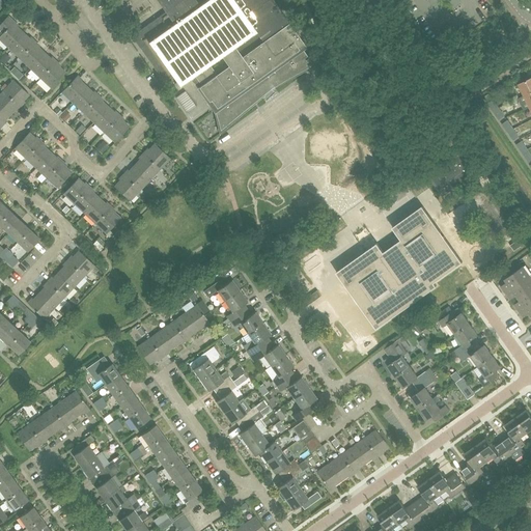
[(157,0),(165,10),(132,36),(154,66),(156,70),(164,81),(172,76),(179,86),(195,76),(223,56),(230,66),(290,24),(273,0),(157,0)]
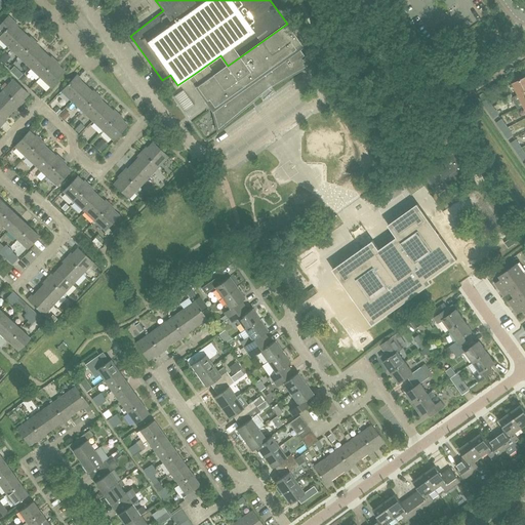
[(8,15),(0,24),(0,29),(3,32),(0,34),(0,39),(8,47),(24,32),(17,27),(18,26),(8,15)]
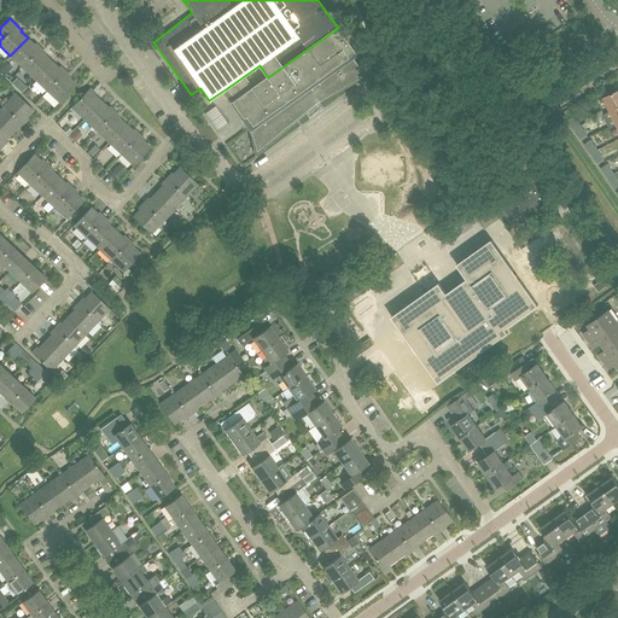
[(260,65),(227,88),(234,99),(232,100),(244,118),(244,117),(246,116),(252,124),(250,126),(257,151),(269,141),(304,112),(315,103),(314,101),(318,99),(319,100),(324,98),(324,99),(354,82),(354,81),(365,75),(366,77),(367,77),(351,56),(355,52),(356,56),(357,54),(338,28),(268,77),(260,65)]
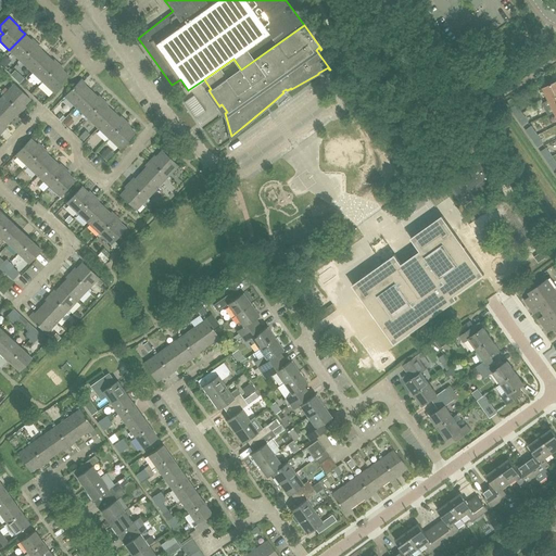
[(25,34),(9,50),(20,61),(37,43),(32,38),(30,39),(25,34)]
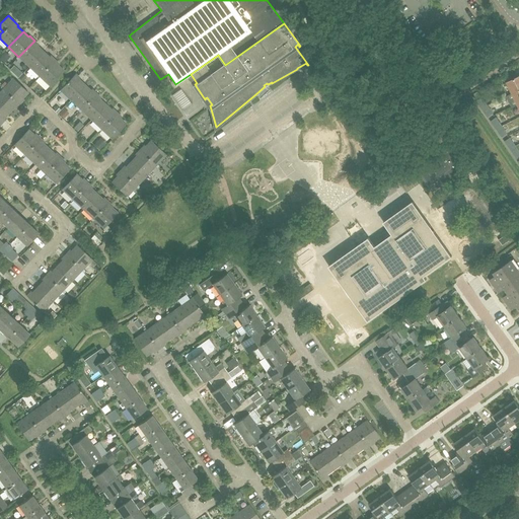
[(34,41),(18,57),(28,65),(29,67),(44,51),(38,46),(39,45),(34,41)]
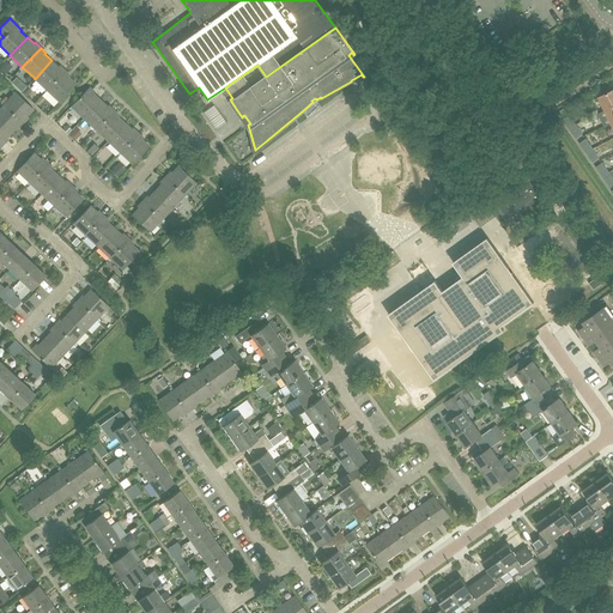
[(52,60),(35,79),(47,90),(65,71),(59,65),(58,66),(52,60)]
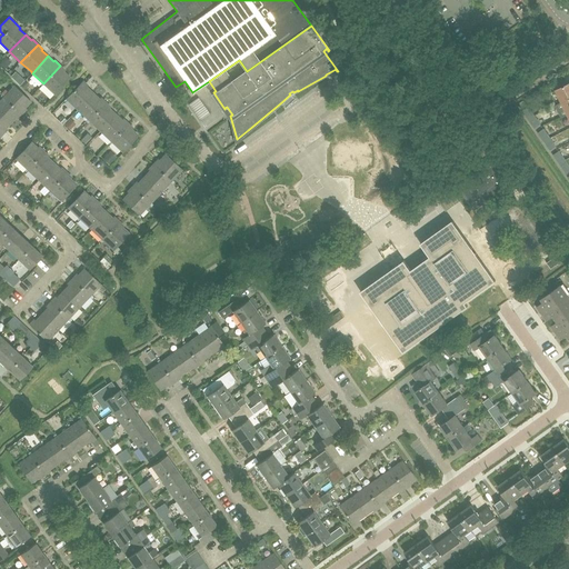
[(6,57),(0,62),(0,65),(3,69),(10,62),(6,57)]
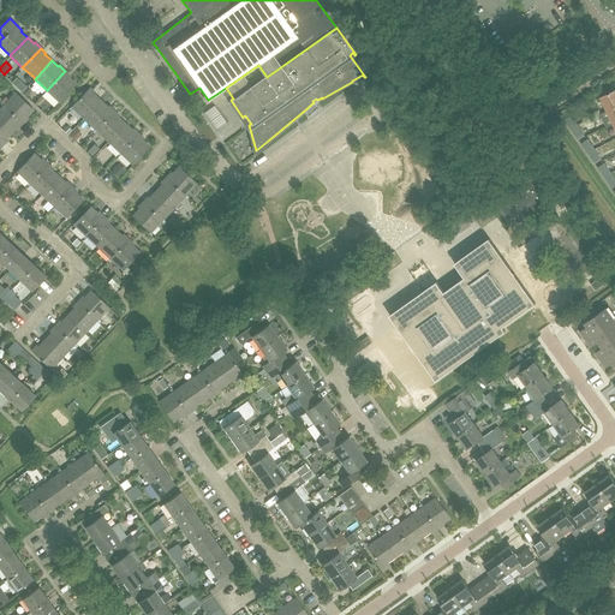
[(65,71),(47,90),(59,102),(77,84),(70,77),(71,76),(65,71)]
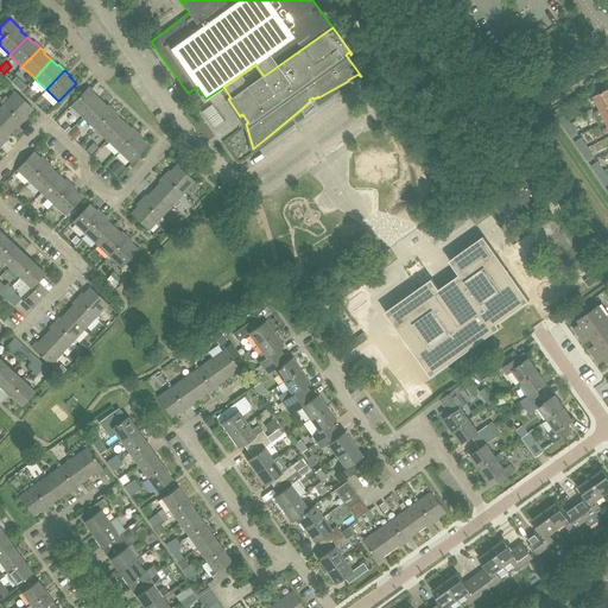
[(21,81),(17,86),(21,90),(26,84),(21,81)]
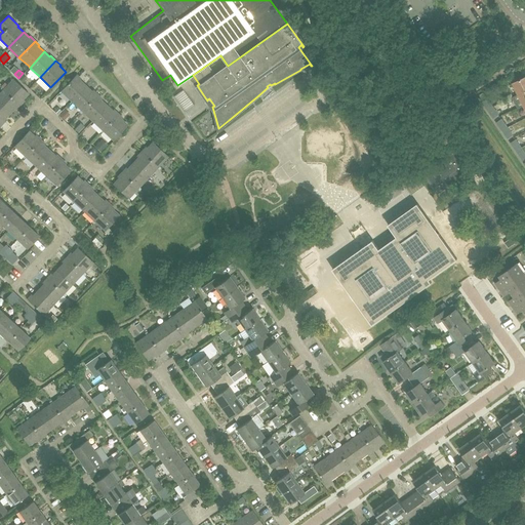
[(77,74),(61,91),(71,102),(86,85),(80,80),(82,79),(77,74)]
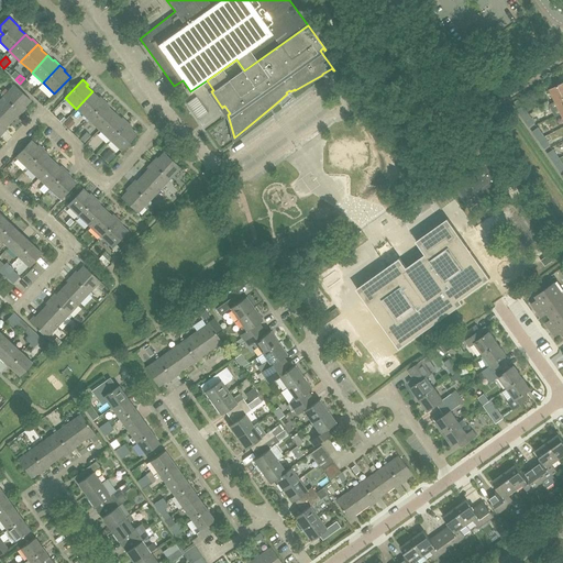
[(562,83),(550,89),(556,101),(562,97),(562,83)]
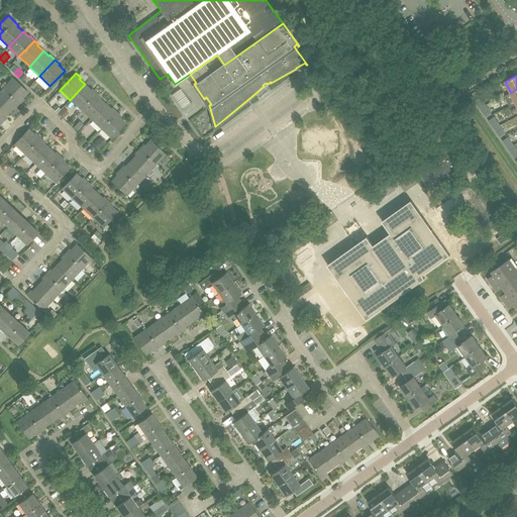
[(13,78),(3,88),(19,104),(24,99),(23,98),(28,92),(13,78)]
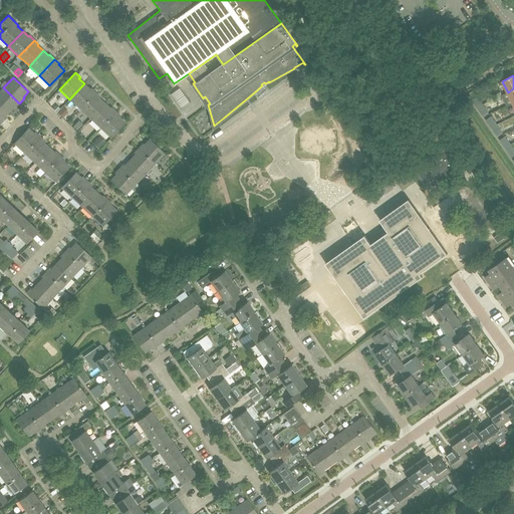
[(166,77),(162,80),(168,88),(172,85),(166,77)]
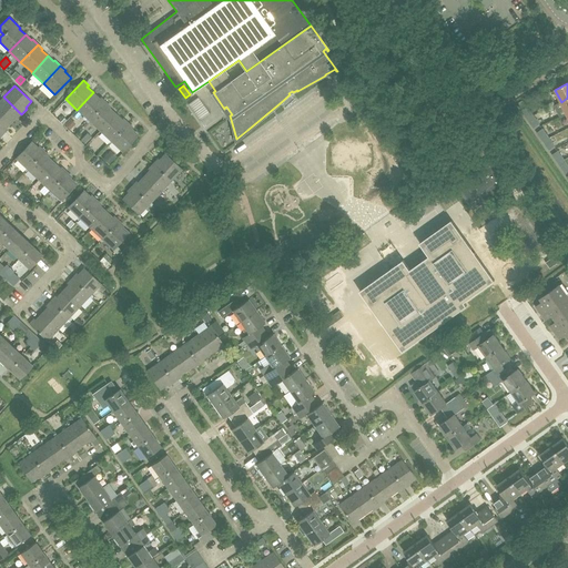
[(93,92),(77,110),(89,120),(105,102),(100,97),(99,98),(93,92)]
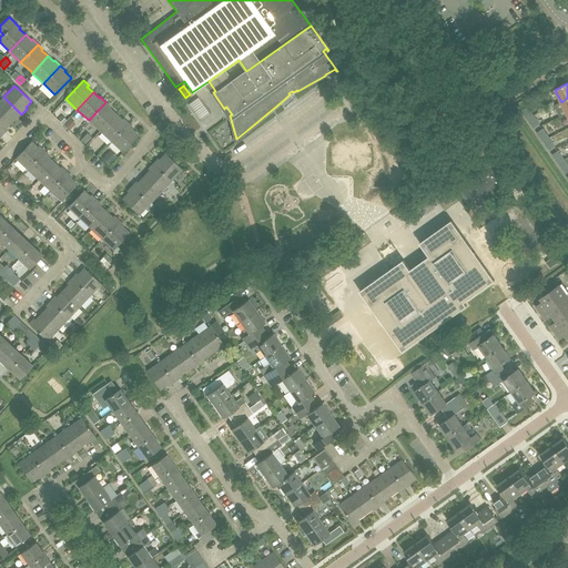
[(3,97),(0,100),(0,114),(10,124),(16,118),(17,119),(21,114),(3,97)]
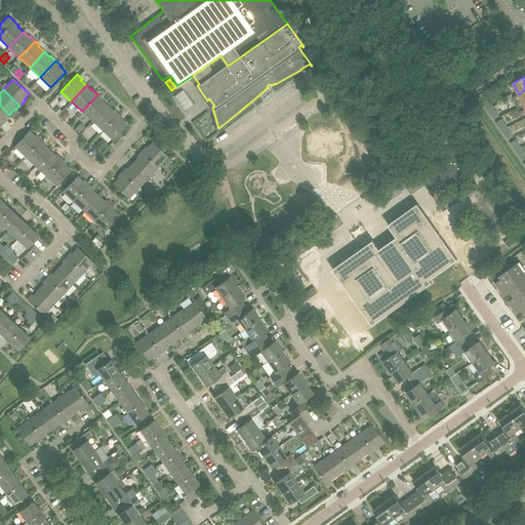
[(524,90),(519,94),(512,97),(518,109),(524,105),(524,90)]
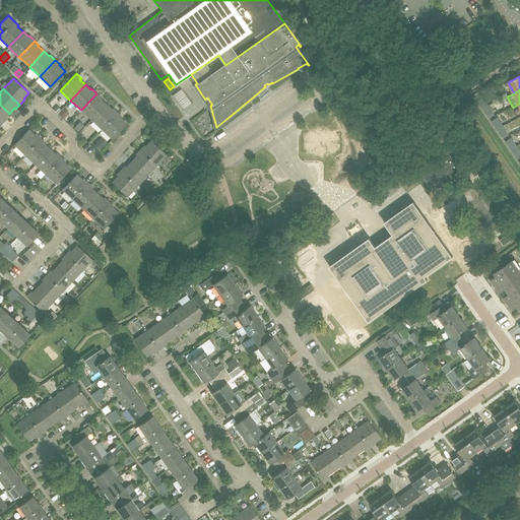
[(96,93),(81,110),(91,120),(106,104),(101,99),(102,98),(96,93)]
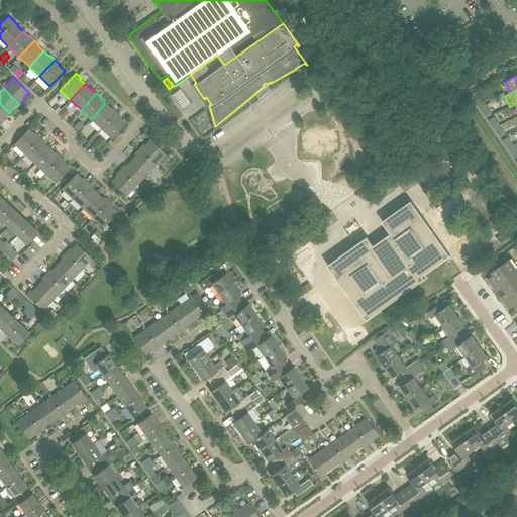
[(481,97),(475,101),(481,109),(486,105),(481,97)]
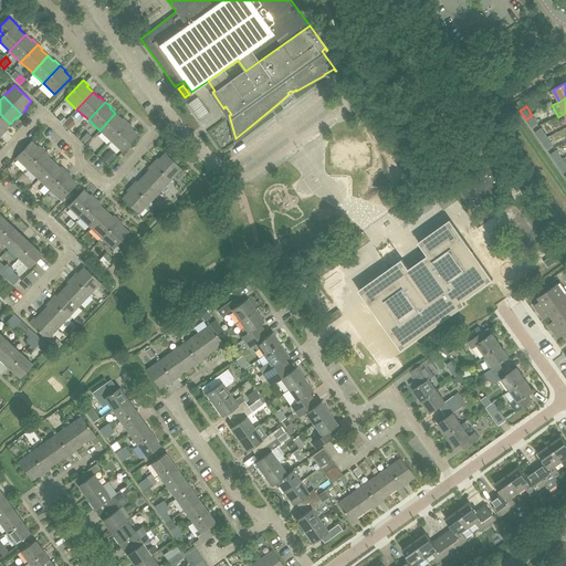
[(115,113),(100,130),(111,140),(128,123),(123,117),(122,118),(115,113)]
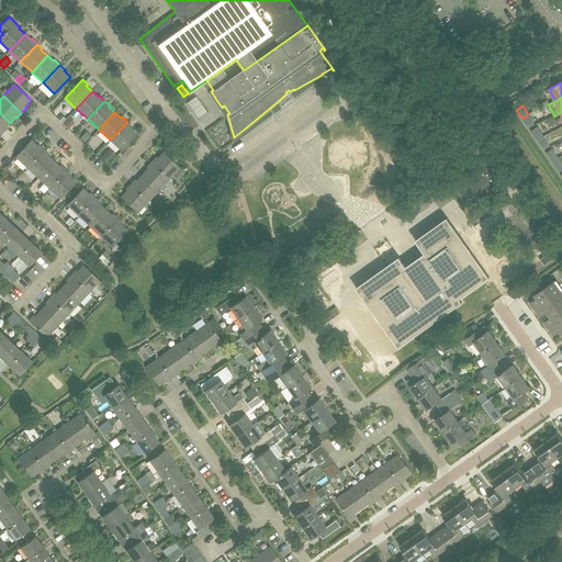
[(0,113),(0,134),(0,135),(6,130),(4,128),(10,123),(0,113)]
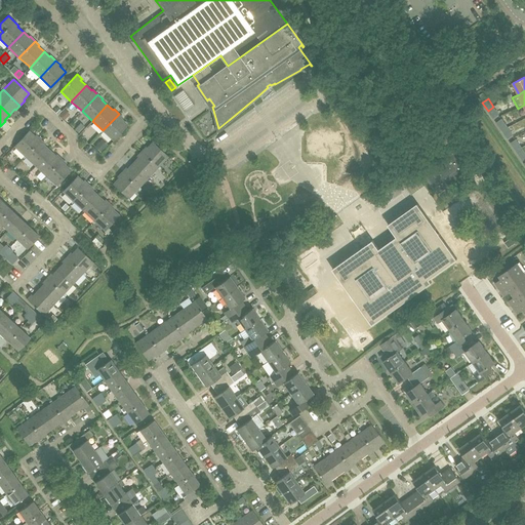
[(493,107),(488,111),(493,119),(499,115),(493,107)]
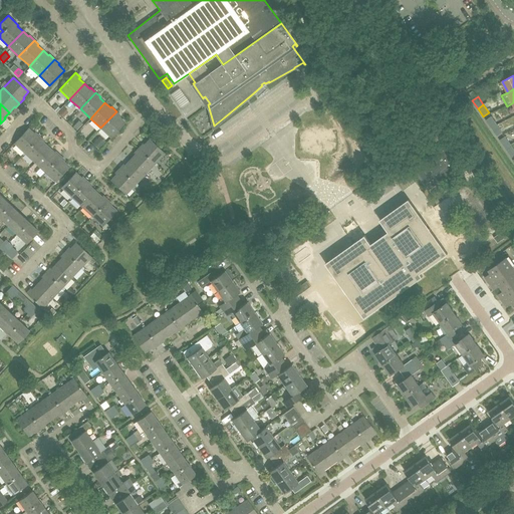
[(63,106),(58,112),(63,116),(68,111),(63,106)]
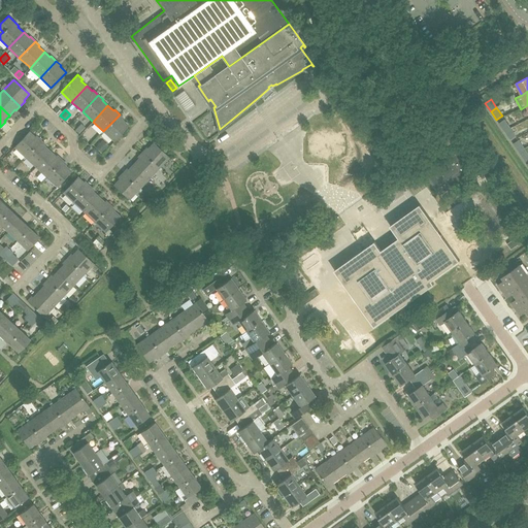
[(120,114),(103,131),(114,141),(129,126),(123,120),(124,119),(120,114)]
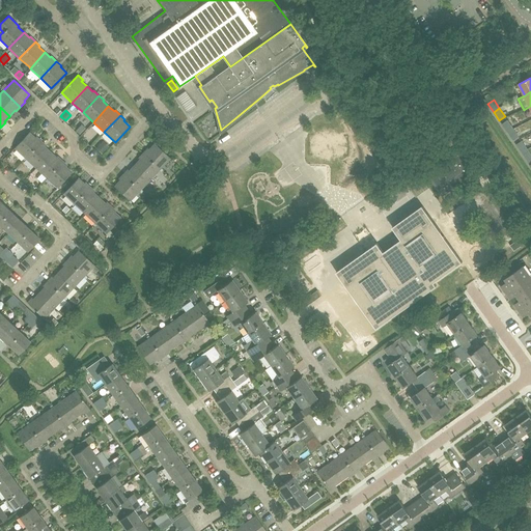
[(507,120),(502,124),(508,133),(513,129),(507,120)]
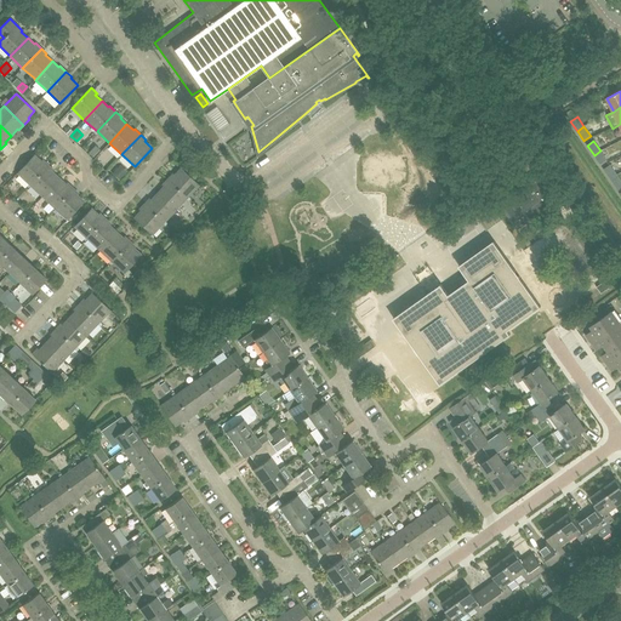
[(600,151),(594,155),(600,164),(607,160),(600,151)]
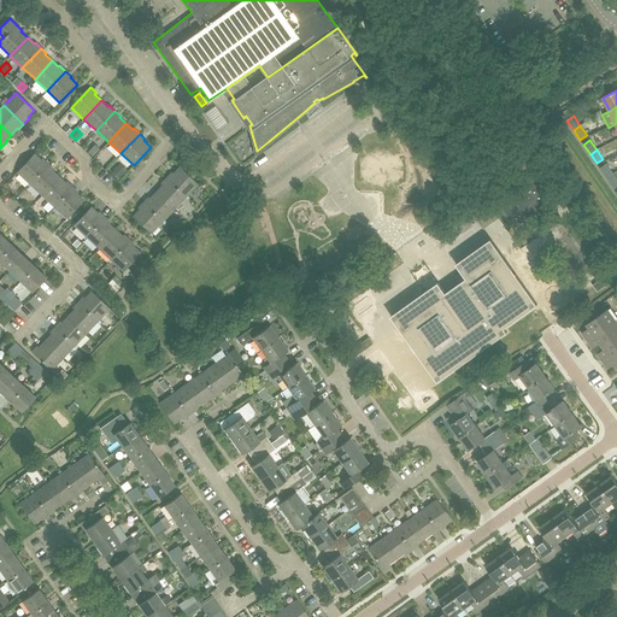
[(34,153),(17,171),(29,183),(48,164),(42,158),(41,159),(34,153)]
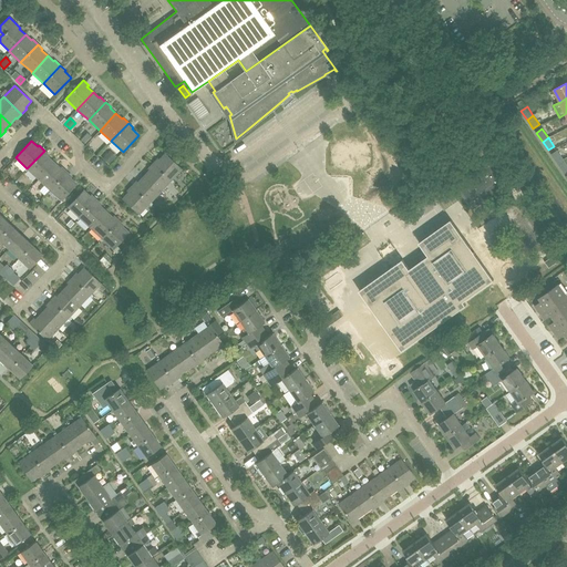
[(44,151),(27,168),(39,179),(54,162),(49,156),(50,155),(44,151)]
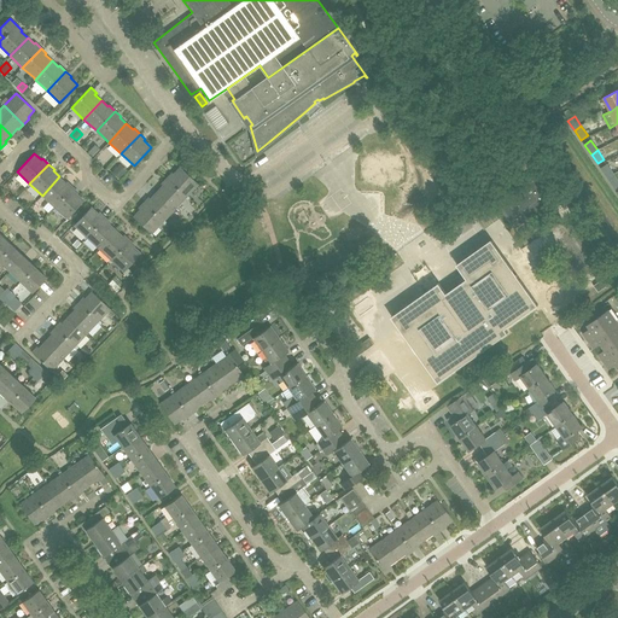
[(120,164),(112,173),(118,179),(127,170),(120,164)]
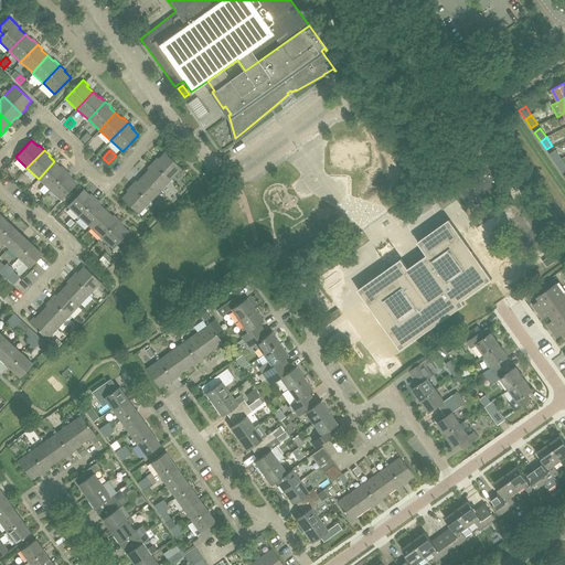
[(555,150),(550,155),(555,163),(562,159),(555,150)]
